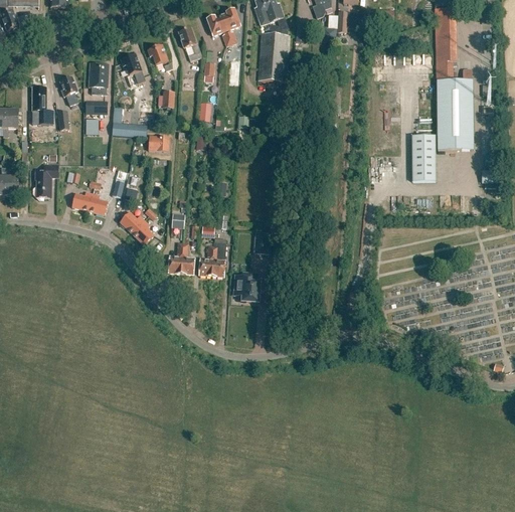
[(0,0),(0,11),(1,14),(0,14),(7,30),(19,25),(13,9),(13,6),(38,7),(38,0),(0,0)]
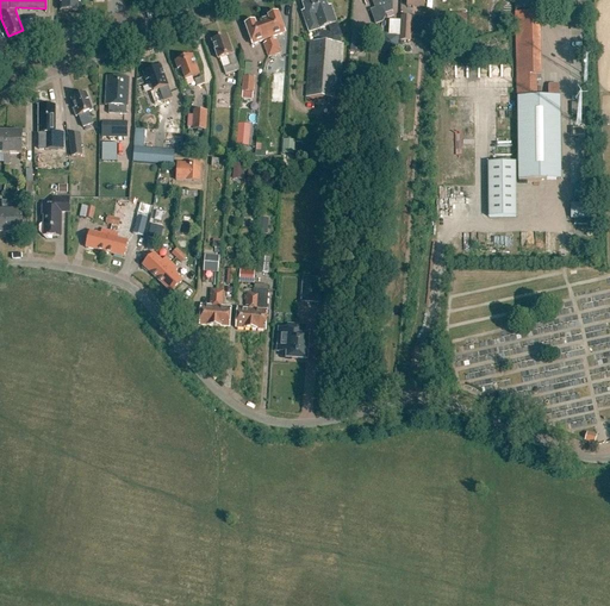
[(306,0),(303,1),(305,8),(302,10),(309,30),(319,26),(315,12),(318,11),(315,0),(306,0)]
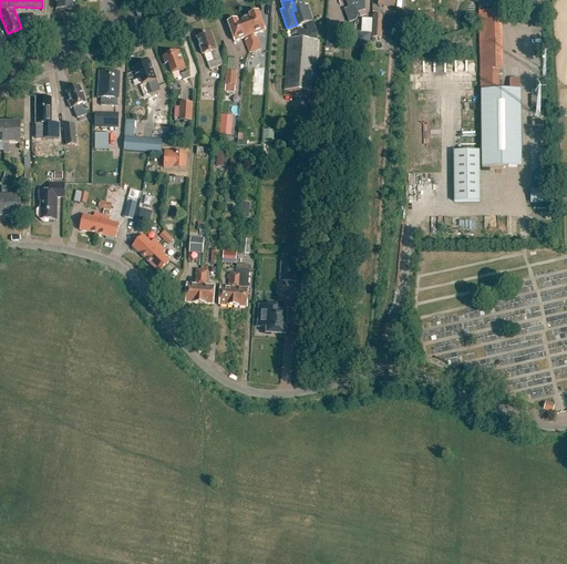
[(288,37),(284,89),(316,91),(319,39),(317,39),(317,32),(316,31),(311,19),(312,19),(308,6),(306,7),(302,0),(292,0),(296,10),(292,11),(297,24),(305,21),(307,28),(297,28),(297,37),(288,37)]
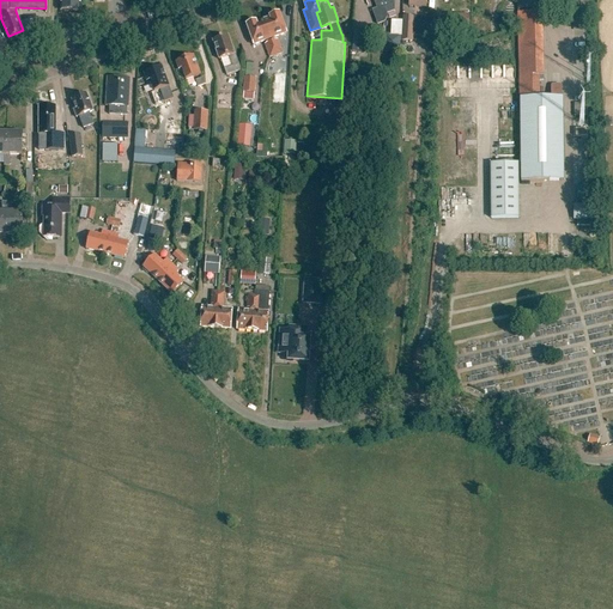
[(374,0),(380,13),(383,12),(383,14),(388,13),(383,0),(374,0)]
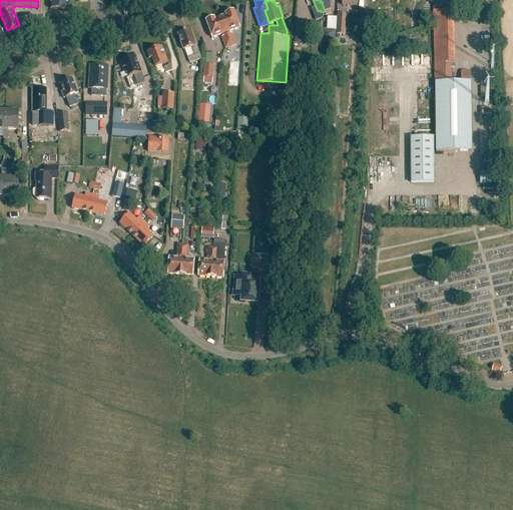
[(321,0),(325,11),(328,10),(327,8),(330,7),(327,0),(328,0),(321,0)]
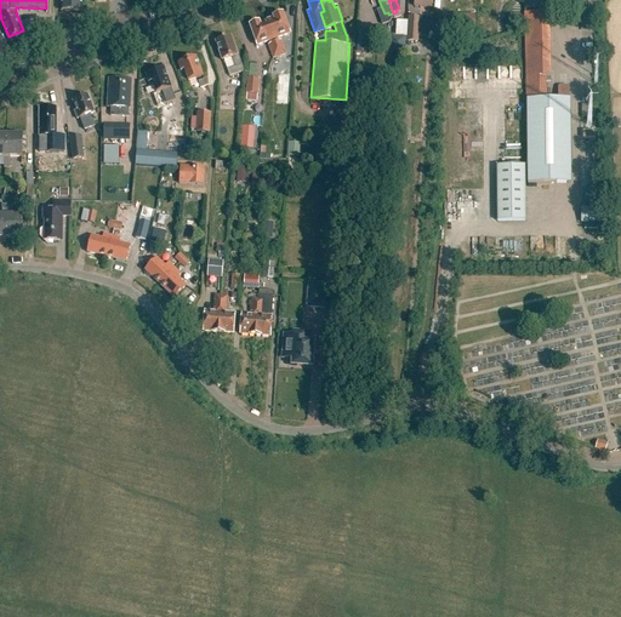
[(546,79),(551,79),(550,74),(551,74),(548,10),(524,10),(525,39),(527,97),(528,181),(570,181),(569,96),(569,86),(569,85),(568,83),(559,83),(558,85),(558,86),(558,96),(546,96),(546,79)]
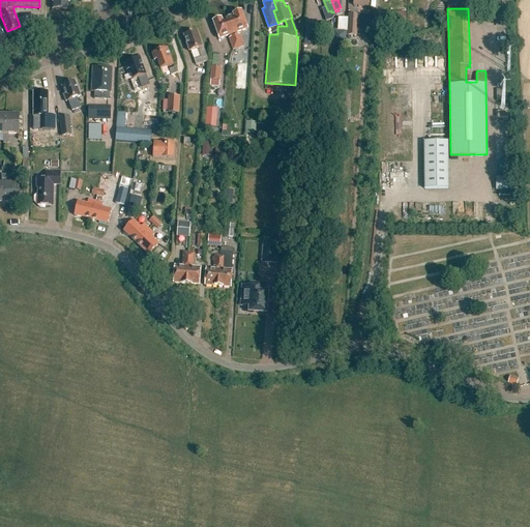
[(233,12),(233,13),(228,16),(238,46),(243,44),(239,32),(237,33),(236,31),(247,27),(241,9),(233,12)]
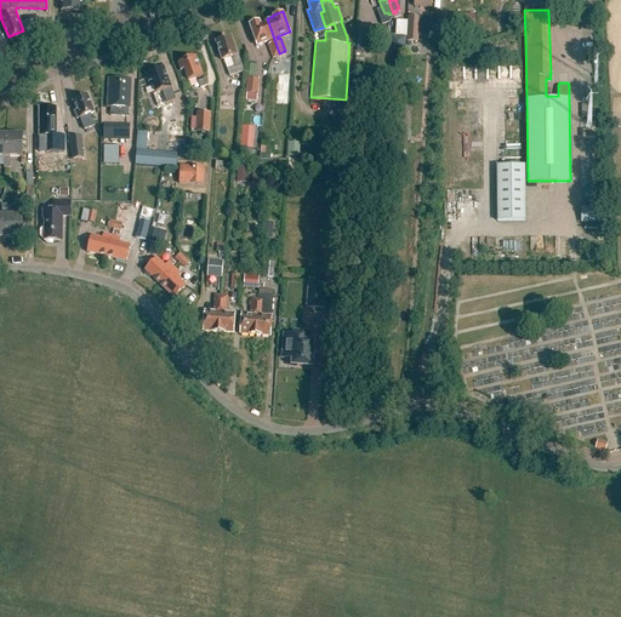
[(474,13),(451,12),(451,26),(474,26),(474,13)]
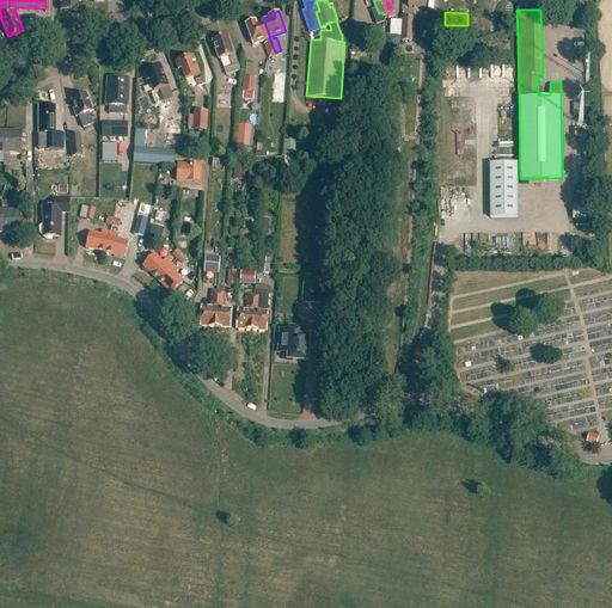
[(412,40),(414,14),(402,14),(401,38),(412,40)]
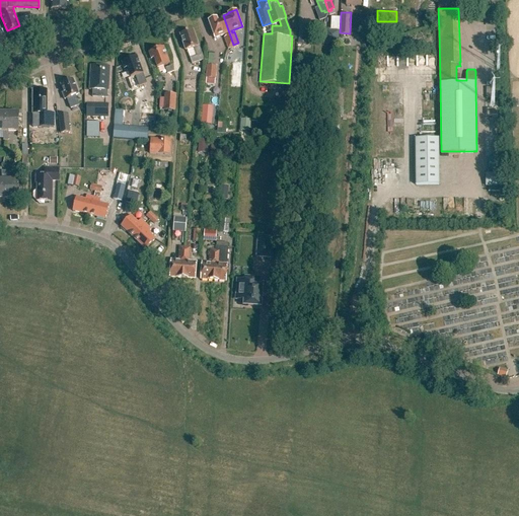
[(226,34),(224,35),(228,47),(233,45),(223,15),(217,17),(216,16),(208,19),(215,37),(226,32),(226,34)]
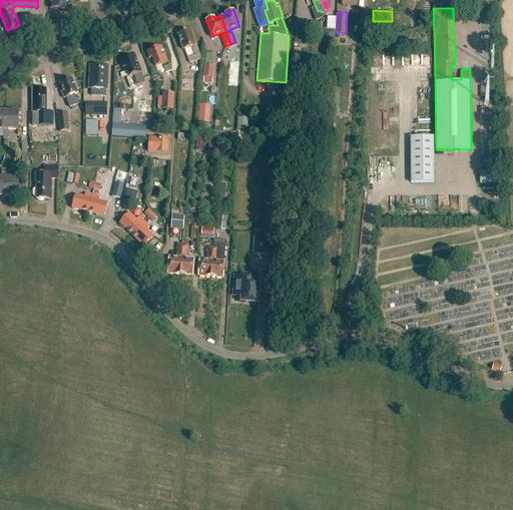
[(335,43),(336,27),(320,26),(320,42),(335,43)]
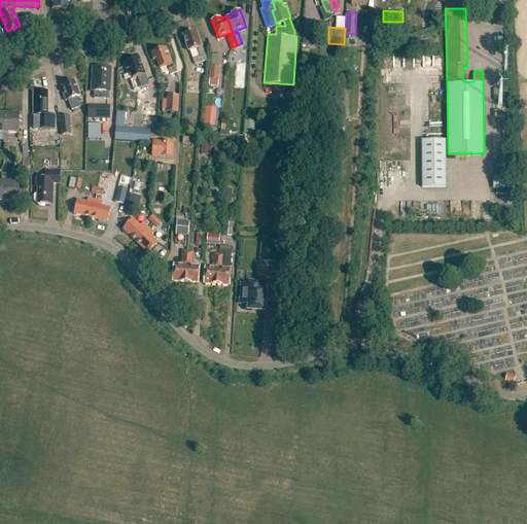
[(196,46),(198,55),(192,56),(195,63),(207,59),(202,44),(201,44),(196,29),(182,33),(188,49),(196,46)]
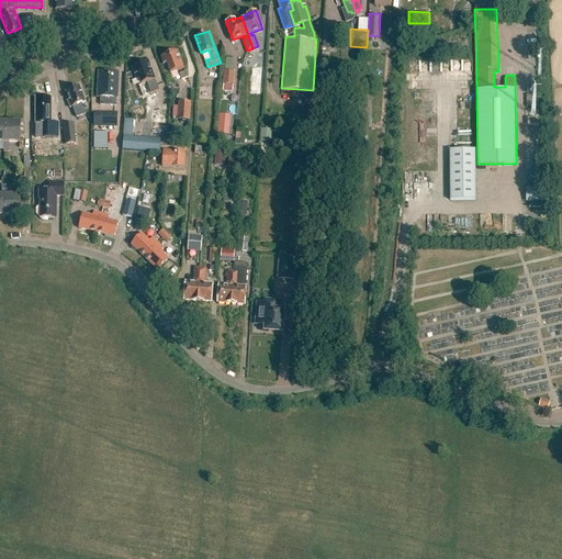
[(177,48),(160,54),(164,63),(167,60),(170,71),(183,66),(177,48)]
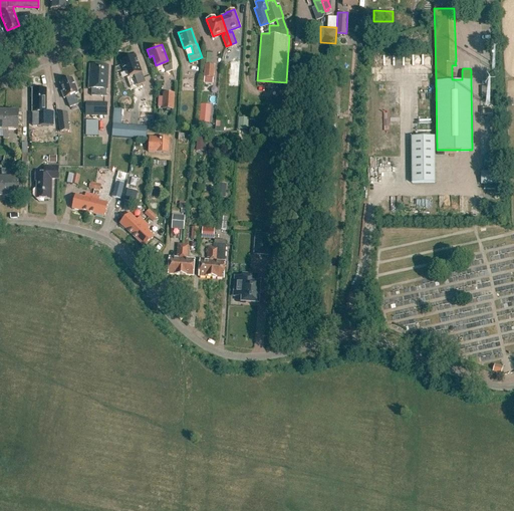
[(146,80),(142,70),(136,54),(120,59),(122,66),(125,65),(130,75),(135,73),(138,83),(146,80)]
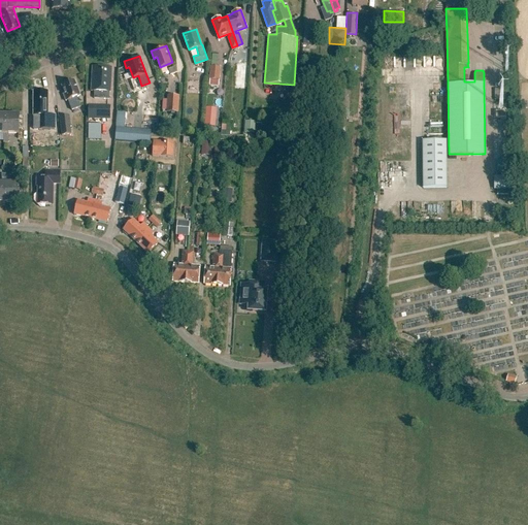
[(91,89),(94,89),(94,96),(107,97),(108,90),(110,90),(111,69),(107,69),(107,65),(93,64),(91,89)]
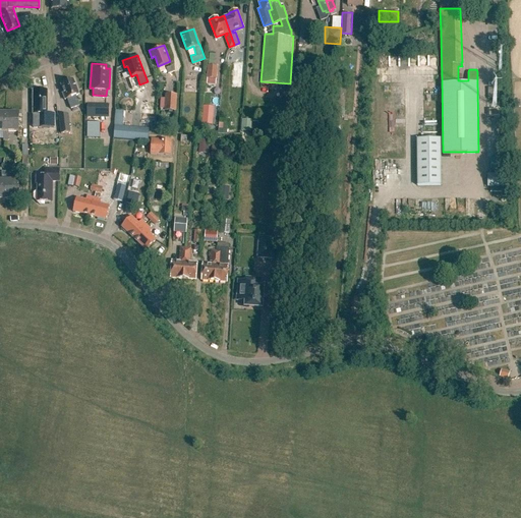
[(168,71),(177,68),(175,63),(166,66),(168,71)]
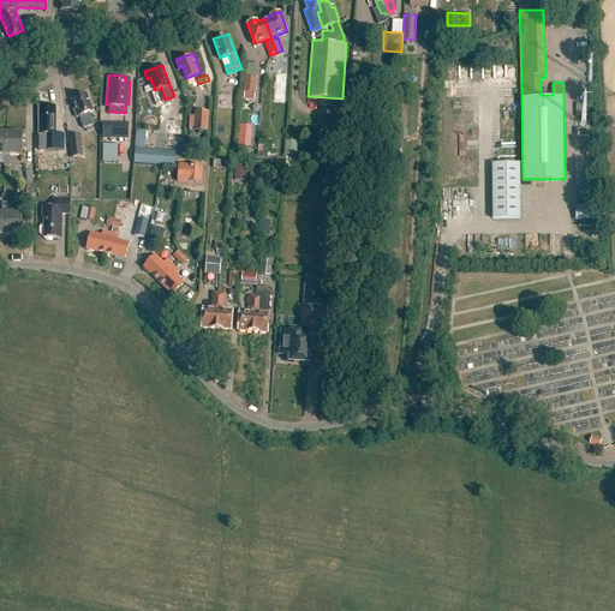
[(256,91),(257,76),(245,75),(244,90),(256,91)]
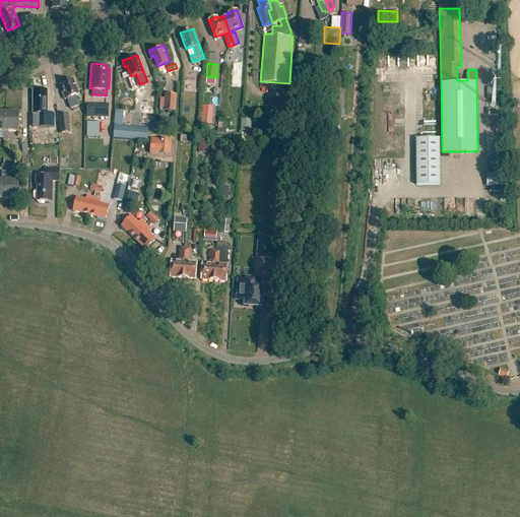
[(64,90),(62,91),(65,98),(67,97),(71,107),(79,104),(75,93),(79,92),(73,77),(61,82),(64,90)]
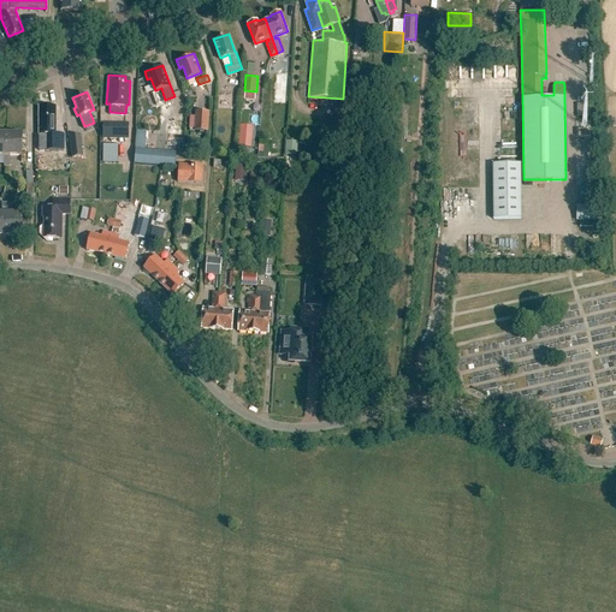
[(40,132),(45,132),(45,148),(64,148),(64,132),(55,132),(55,105),(40,105),(40,116),(40,132)]
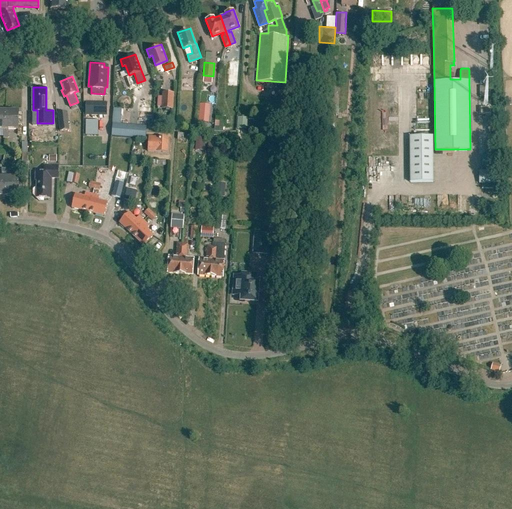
[(173,108),(174,91),(162,91),(161,107),(173,108)]
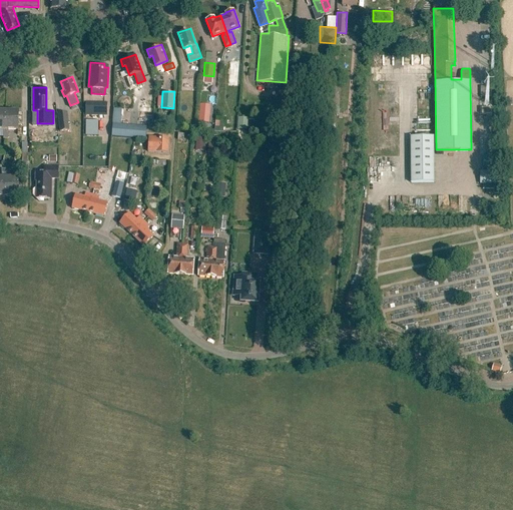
[(106,114),(107,101),(86,101),(85,114),(106,114)]
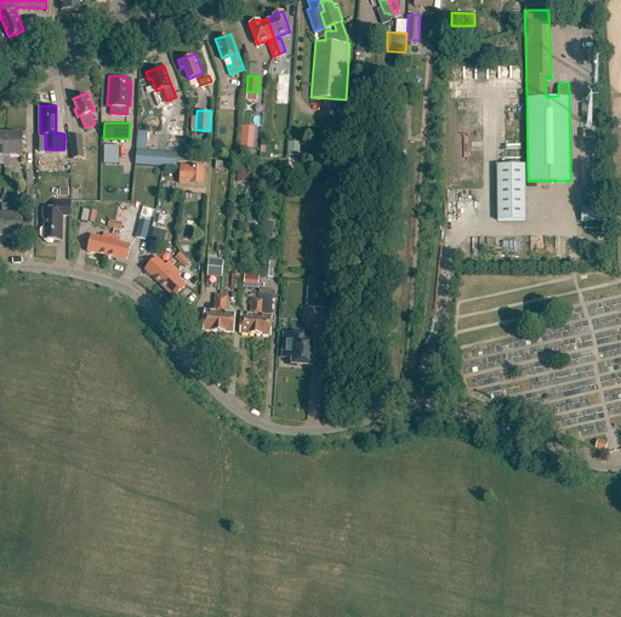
[(138,130),(137,141),(147,142),(147,130),(138,130)]
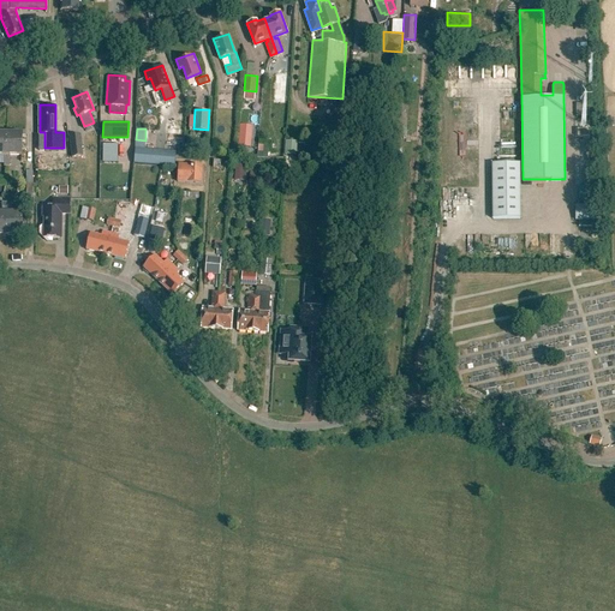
[(4,153),(4,163),(10,163),(10,153),(22,154),(22,131),(6,131),(6,153),(4,153)]
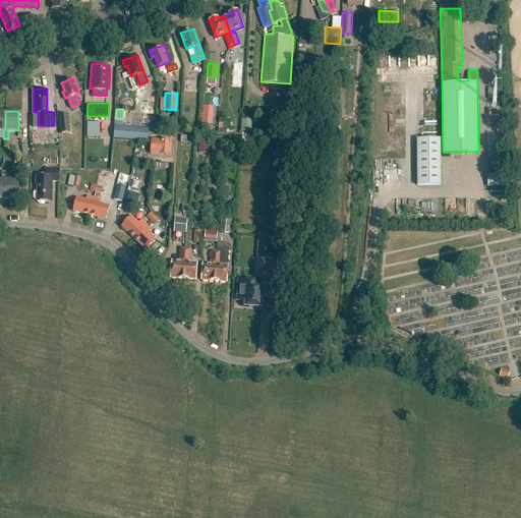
[(68,112),(59,113),(61,131),(70,130),(68,112)]
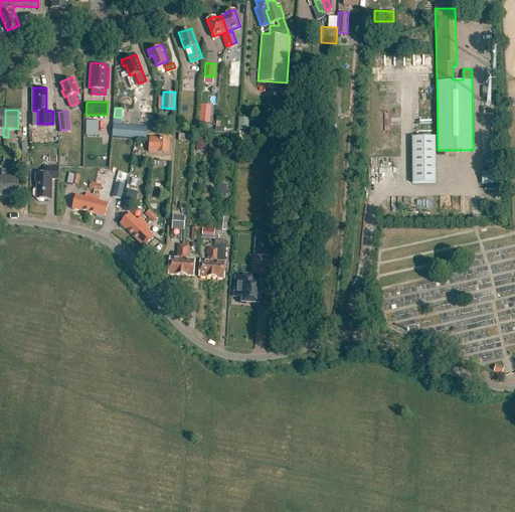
[(97,134),(98,118),(84,118),(84,133),(97,134)]
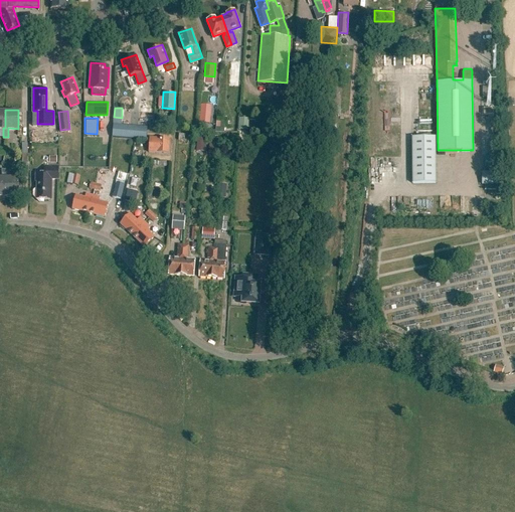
[(247,130),(248,119),(239,118),(238,130),(247,130)]
